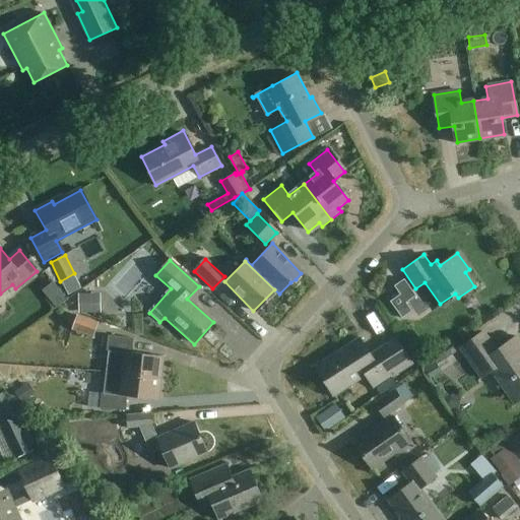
[(390,301),(396,310),(415,296),(404,279),(394,285),(400,294),(390,301)]
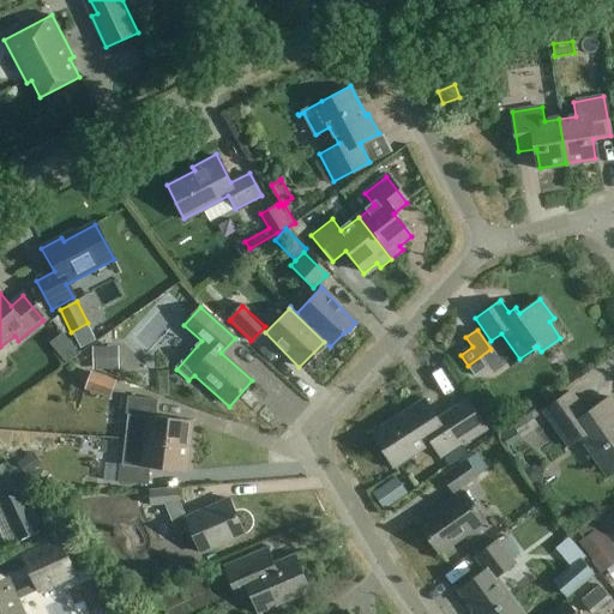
[(92,347),(92,371),(119,369),(119,347),(92,347)]
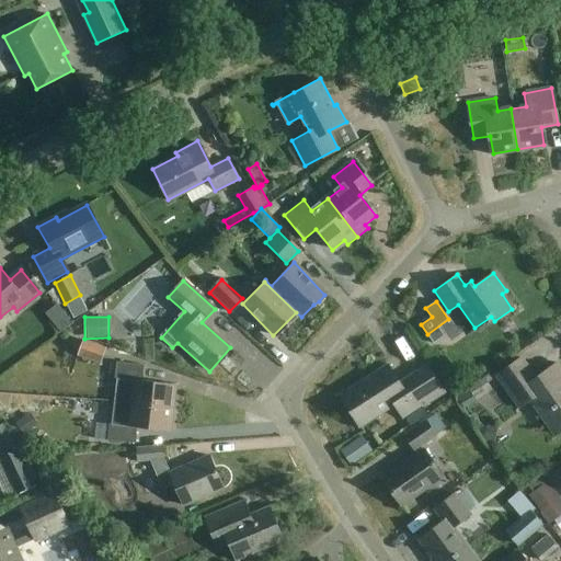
[(83,340),(77,356),(101,364),(106,347),(83,340)]
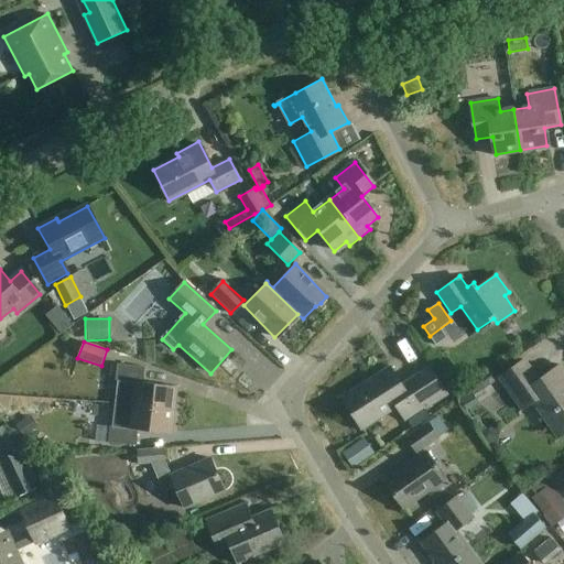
[(522,360),(498,378),(521,410),(532,402),(556,436),(563,430),(563,373),(557,366),(537,381),(522,360)]
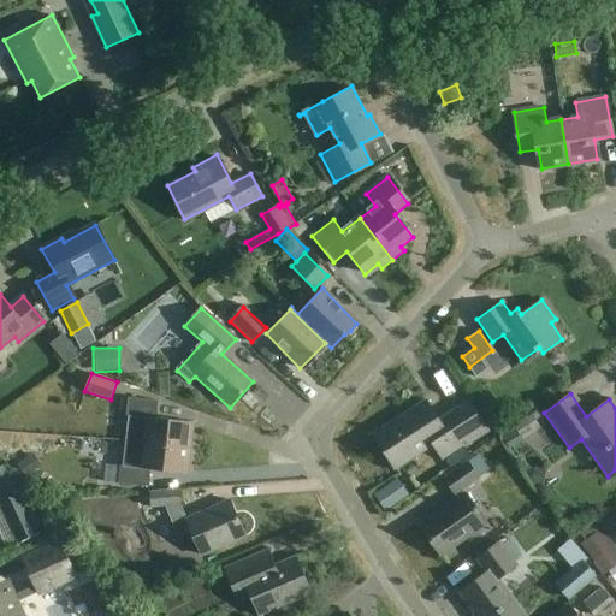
[(141,440),(190,446),(194,422),(158,419),(159,402),(129,398),(126,415),(144,418),(141,440)]
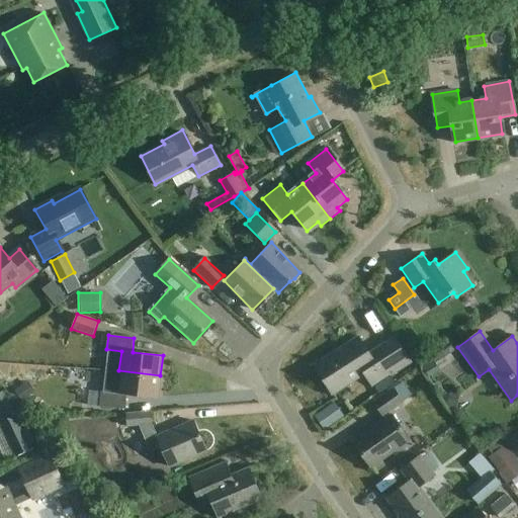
[(409,361),(394,337),(368,353),(357,337),(314,365),(332,393),(363,372),(371,385),(409,361)]
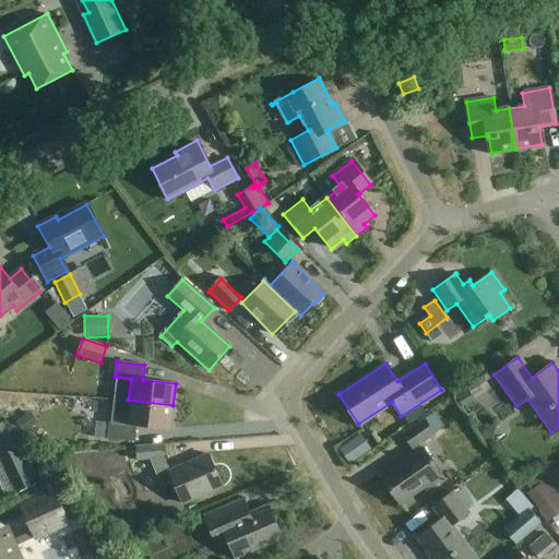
[(487,373),(452,393),(461,408),(475,400),(471,393),(488,383),(487,381),(490,379),(487,373)]
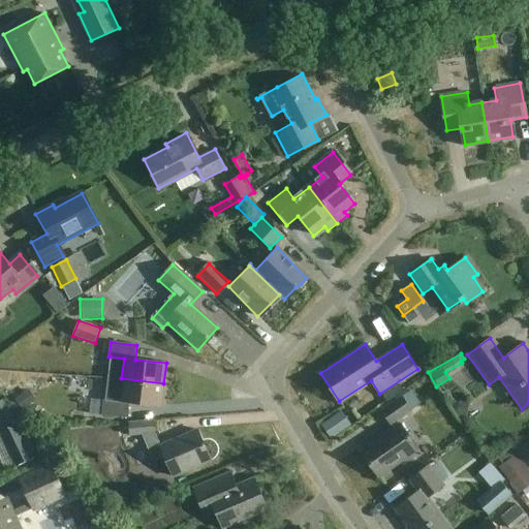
[(163,383),(121,378),(119,401),(103,399),(102,414),(128,417),(129,402),(161,406),(163,383)]
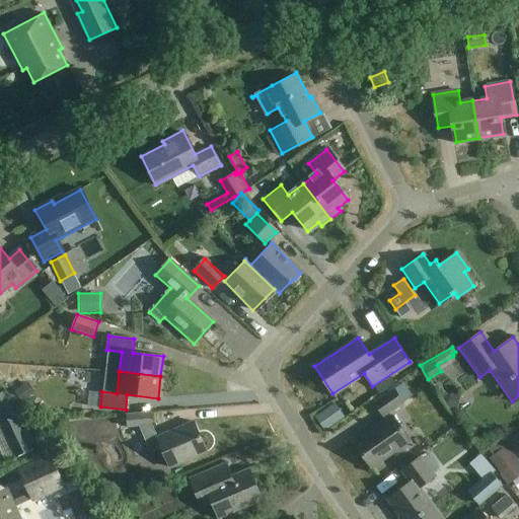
[(390,378),(375,387),(378,393),(394,384),(390,378)]
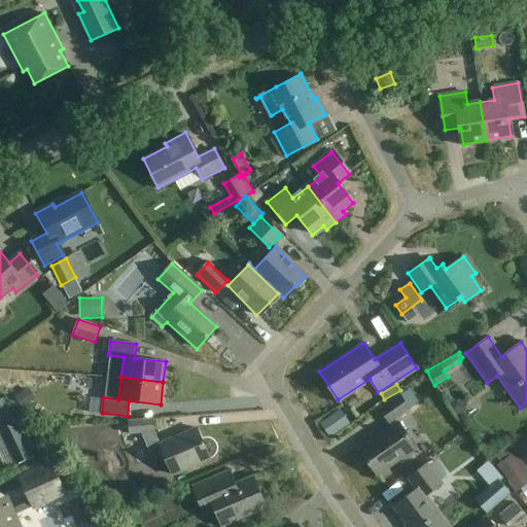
[(23,409),(36,398),(28,387),(14,397),(23,409)]
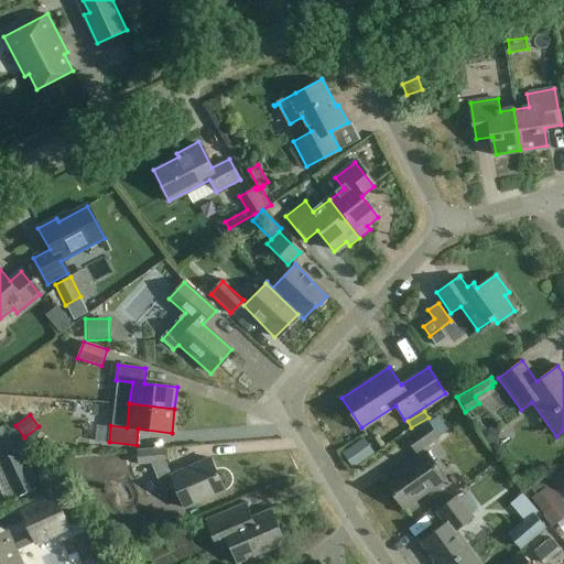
[(470,420),(481,434),(487,430),(477,415),(470,420)]
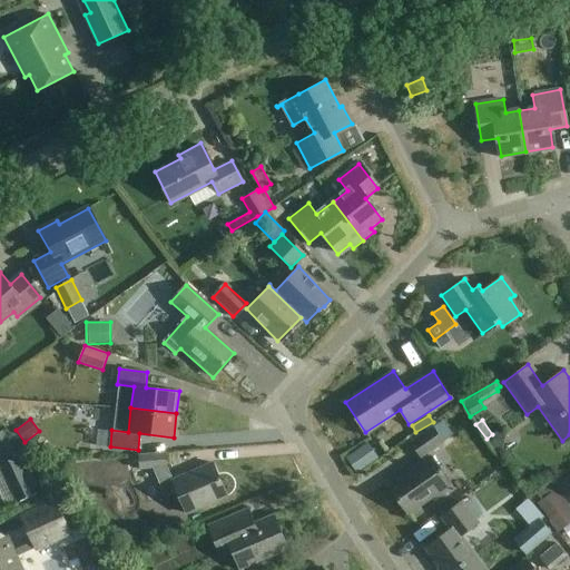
[(431,429),(409,444),(419,459),(441,443),(431,429)]
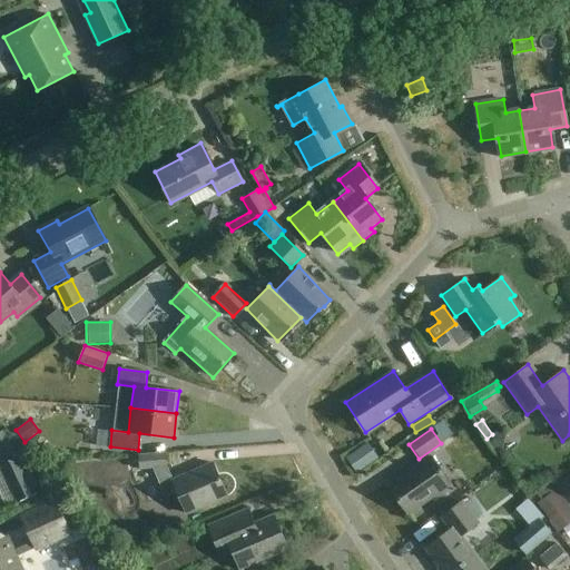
[(164,453),(138,455),(139,468),(151,467),(164,495),(176,490),(186,513),(226,497),(212,463),(170,481),(163,462),(164,453)]
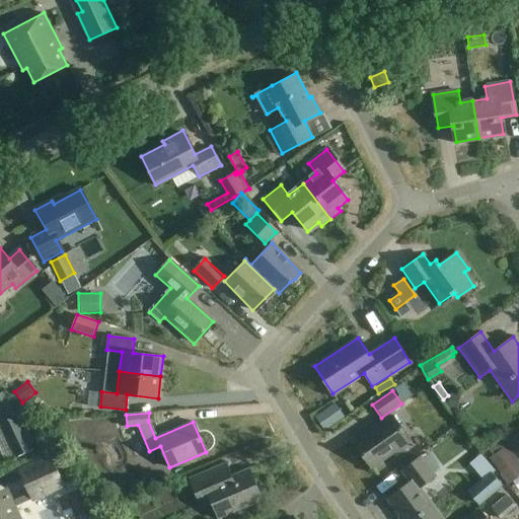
[(0,431),(12,457),(27,450),(12,418),(0,423),(0,431)]
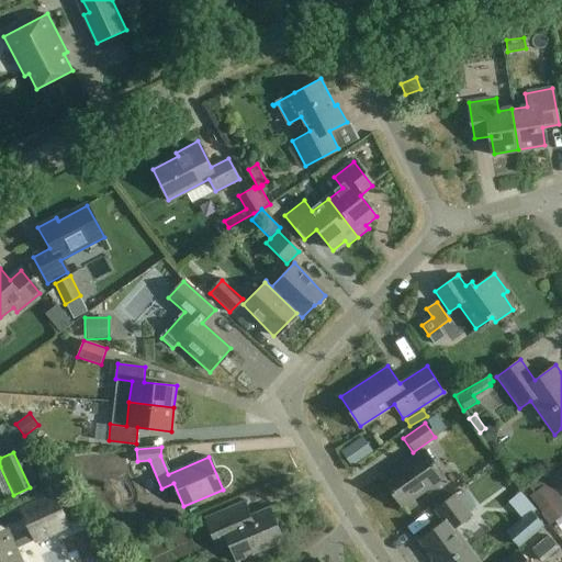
[(423,452),(382,481),(402,508),(442,480),(423,452)]
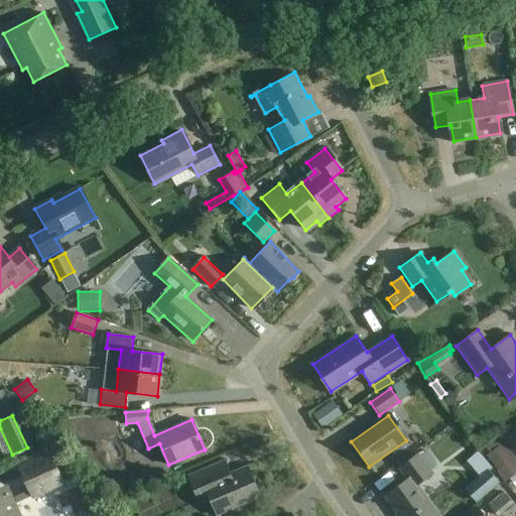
[(499,474),(514,464),(498,440),(483,450),(499,474)]
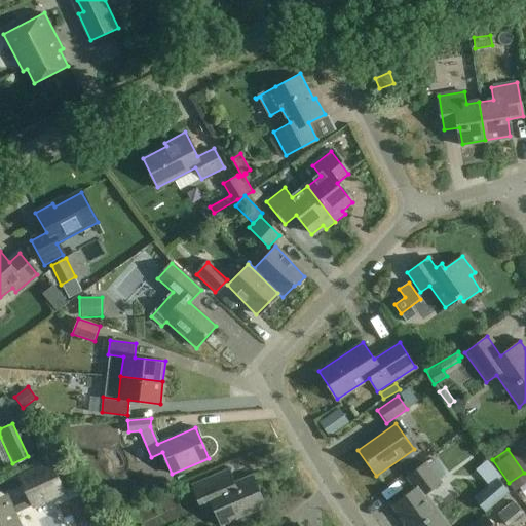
[(31,500),(14,508),(9,496),(1,499),(0,499),(0,525),(19,525),(12,510),(69,485),(68,483),(60,487),(49,464),(51,463),(50,462),(19,477),(19,479),(21,478),(31,500)]
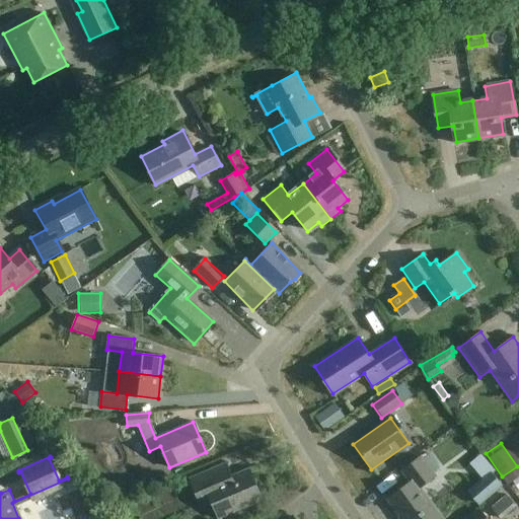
[(420,458),(401,471),(411,484),(387,501),(400,518),(441,518),(419,489),(434,476),(420,458)]
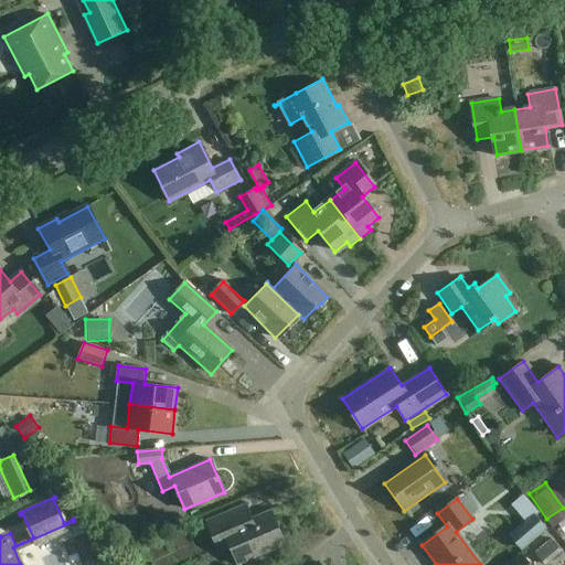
[(237,509),(206,522),(219,551),(230,546),(237,564),(285,545),(272,512),(244,524),(237,509)]
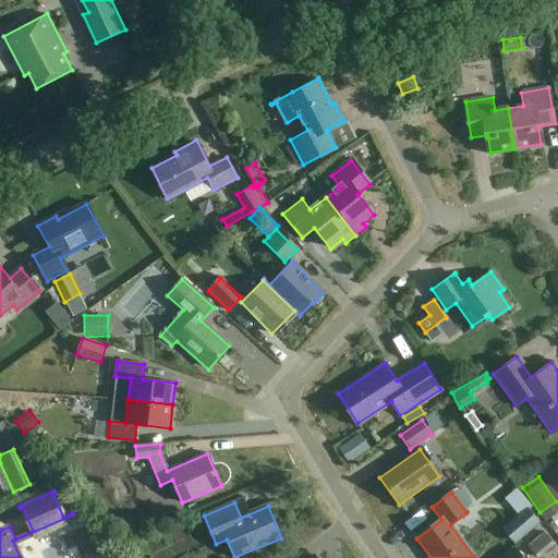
[(528,507),(502,529),(514,543),(540,522),(528,507)]
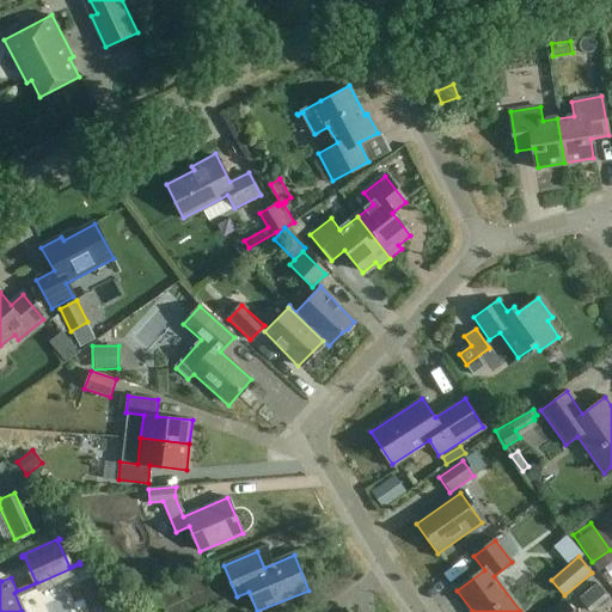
[(597,582),(579,598),(592,611),(610,597),(597,582)]
